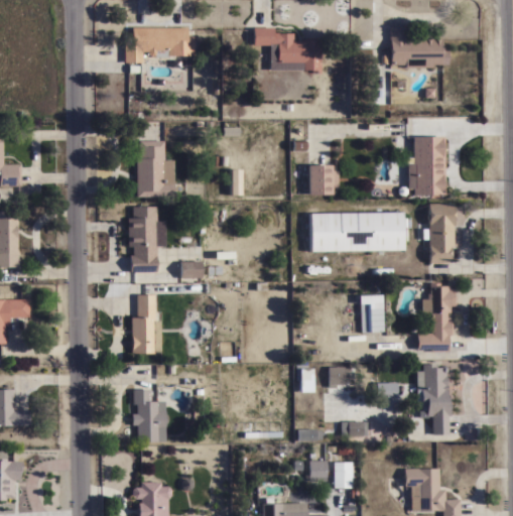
[(434,65),(434,68),(407,68),(407,65),(391,65),(391,26),(408,26),(408,37),(443,37),(443,65),(434,65)]
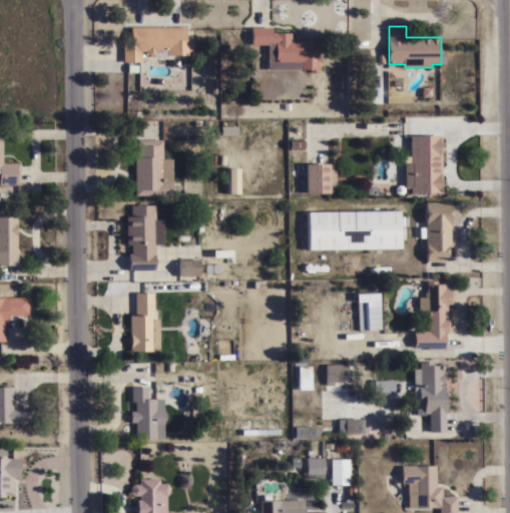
[(187,27),(187,36),(193,36),(193,49),(194,49),(194,55),(168,55),(168,57),(156,57),(156,54),(154,55),(151,55),(148,53),(148,51),(143,51),(143,62),(125,62),(125,42),(132,42),(132,27),(187,27)]
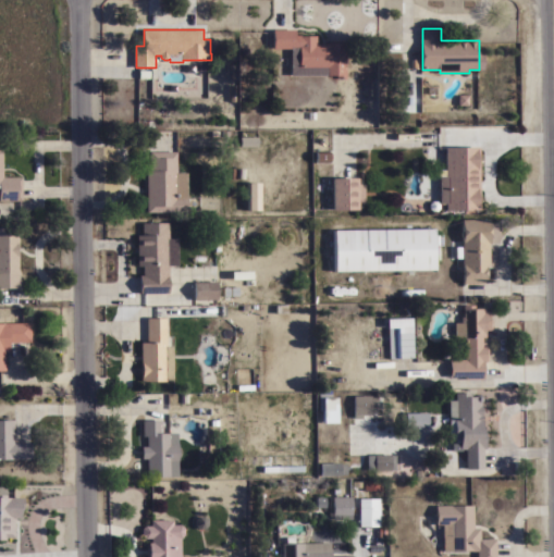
[(293,49),(274,49),(274,29),(297,29),(297,35),(302,35),(318,35),(318,44),(327,44),(327,42),(330,42),(330,40),(346,40),(347,66),(347,78),(344,78),(344,77),(337,77),(337,75),(293,75),(293,49)]
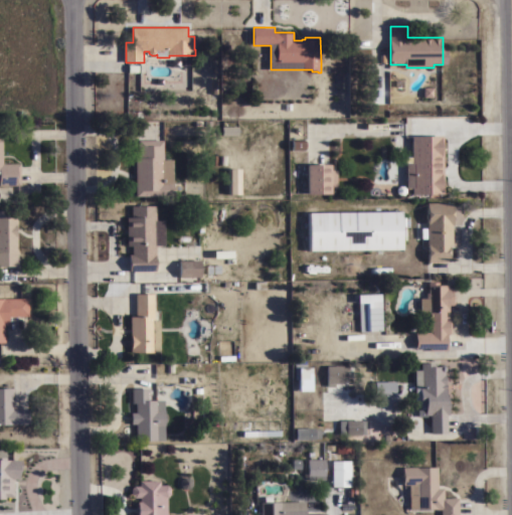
[(425,98),(424,88),(435,88),(435,98),(425,98)]
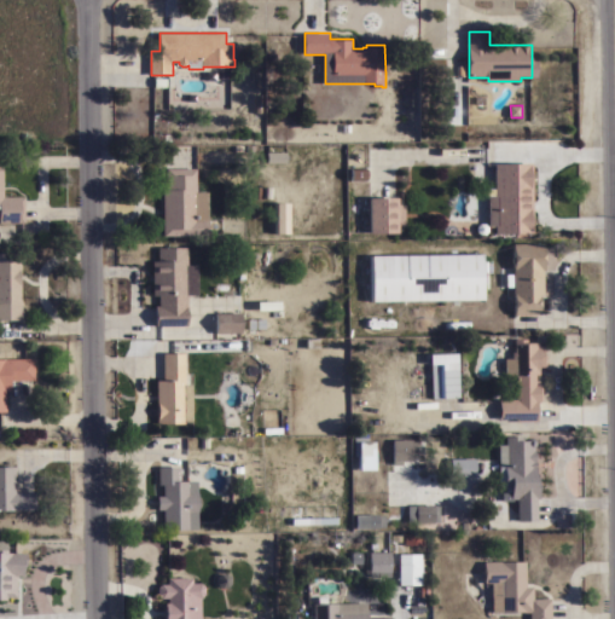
[(270,163),(270,152),(289,152),(289,163),(270,163)]
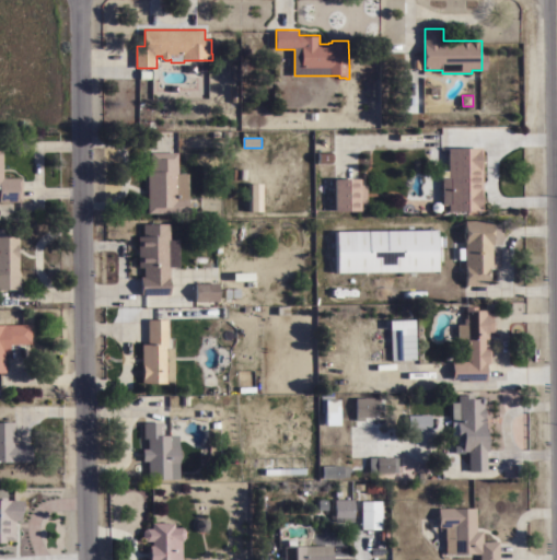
[(450,203),(444,203),(444,177),(450,177),(450,148),(484,148),(485,211),(451,211),(450,203)]
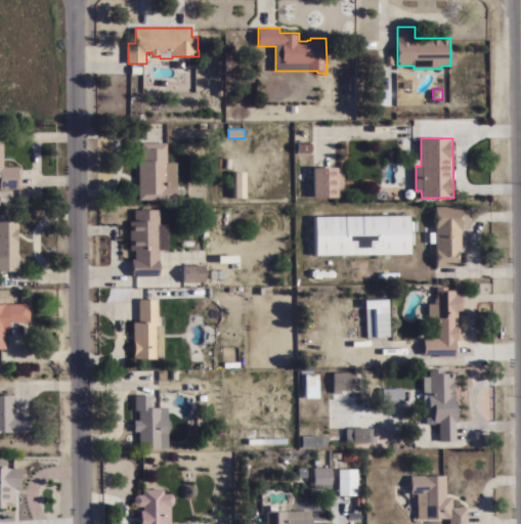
[(4,167),(23,166),(23,188),(1,189),(0,177),(0,140),(4,140),(4,167)]
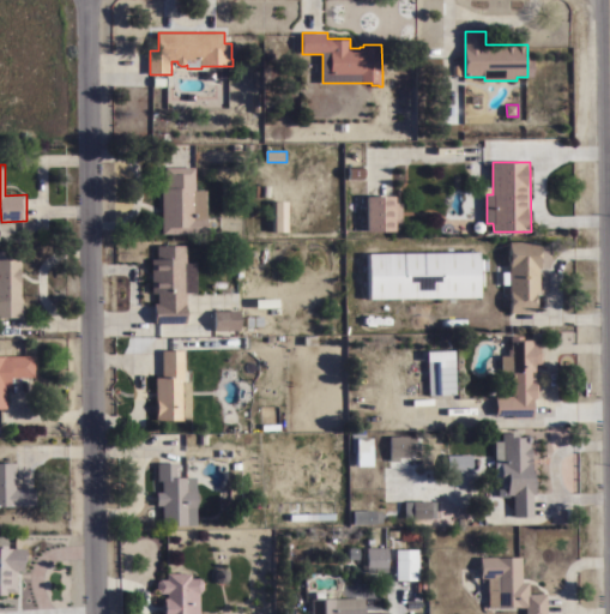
[(163,188),(167,188),(167,167),(197,167),(197,191),(209,191),(209,233),(164,234),(163,188)]
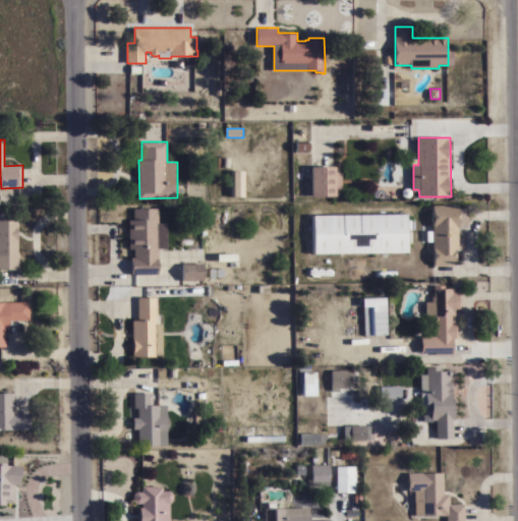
[(297,153),(297,142),(310,141),(310,152),(297,153)]
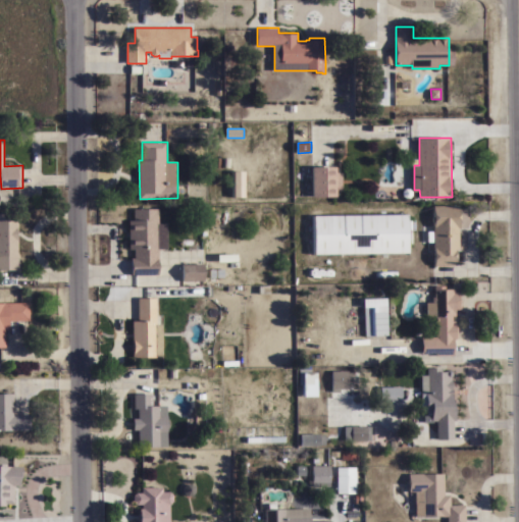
[(336,172),(343,172),(343,191),(336,191),(336,197),(313,197),(313,167),(336,166),(336,172)]
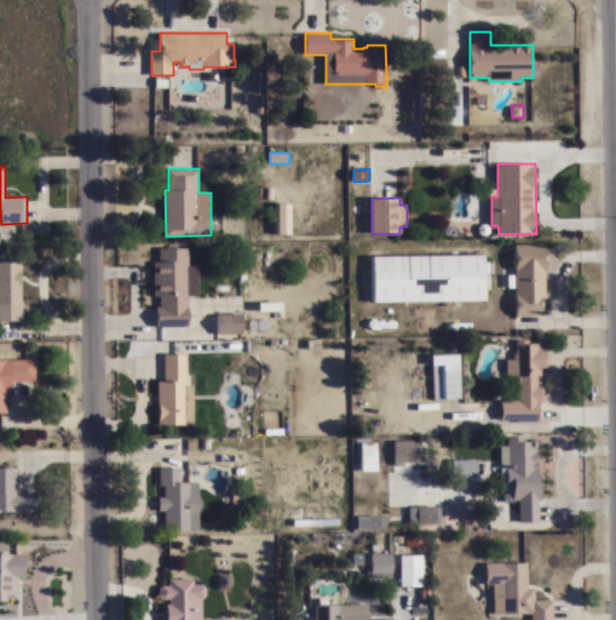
[(295,235),(297,205),(282,204),(281,235),(295,235)]
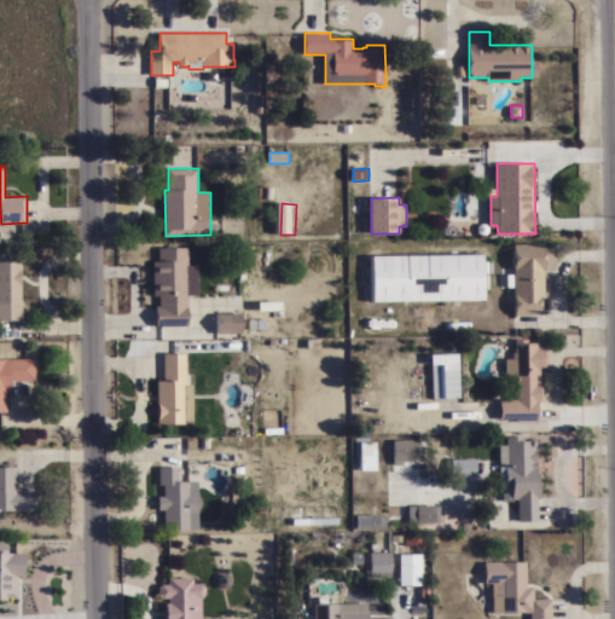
[(515,287),(509,287),(508,275),(515,275),(515,267),(516,267),(515,244),(545,243),(545,247),(547,247),(547,267),(546,267),(546,271),(545,271),(545,295),(543,296),(544,307),(543,307),(543,314),(516,314),(515,287)]
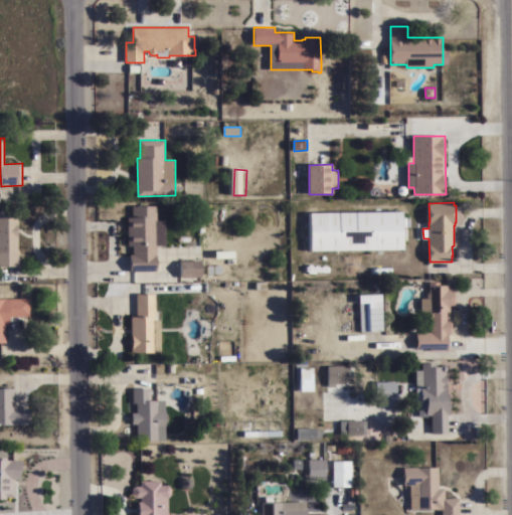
[(158,220),(167,220),(167,245),(158,245),(158,254),(157,254),(158,271),(131,272),(131,254),(134,254),(134,245),(129,245),(129,217),(134,217),(134,206),(158,206),(158,220)]
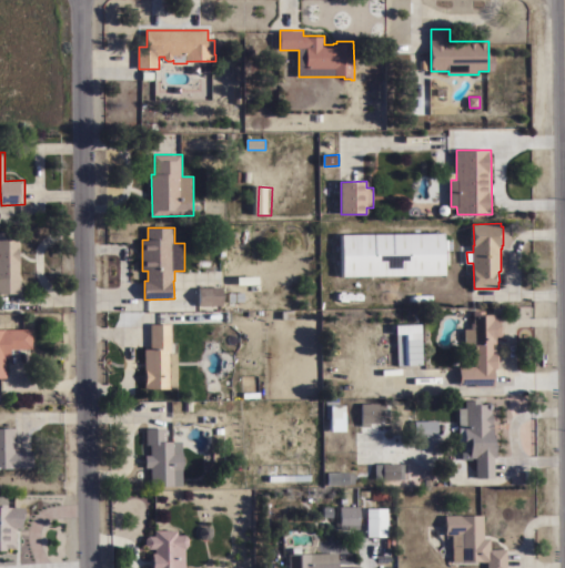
[(0,232),(20,232),(21,293),(0,293),(0,232)]
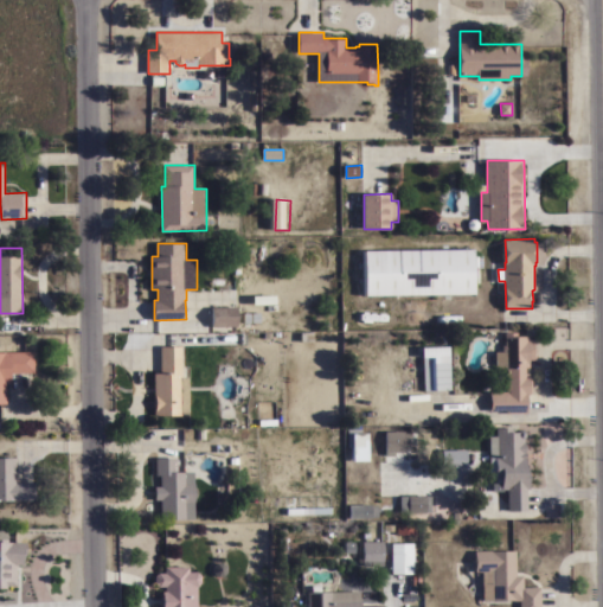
[(476,249),(476,294),(366,295),(365,250),(476,249)]
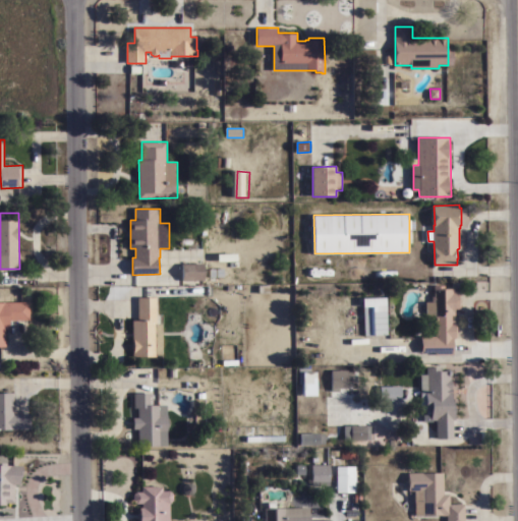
[(183,281),(183,264),(205,264),(206,280),(183,281)]
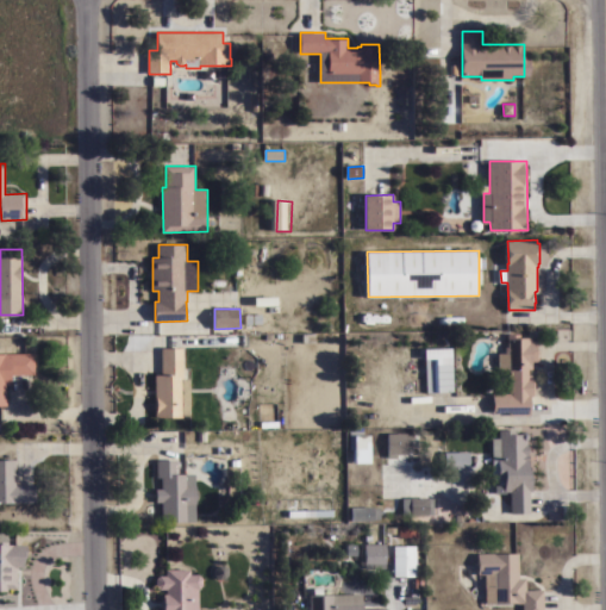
[(511,416),(511,412),(494,414),(494,394),(513,393),(512,383),(511,383),(510,378),(508,378),(508,377),(506,375),(506,372),(508,369),(500,369),(500,354),(506,353),(506,347),(510,347),(508,334),(522,334),(522,338),(533,337),(533,341),(537,341),(537,349),(541,352),(541,359),(538,361),(533,362),(533,369),(529,369),(529,375),(533,374),(533,380),(536,381),(536,393),(533,397),(531,397),(531,415),(511,416)]
